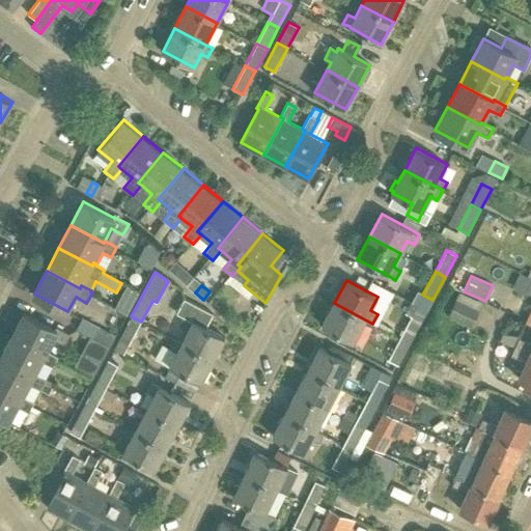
[(482,304),(458,294),(455,301),(448,316),(472,327),(478,311),(479,312),(482,304)]
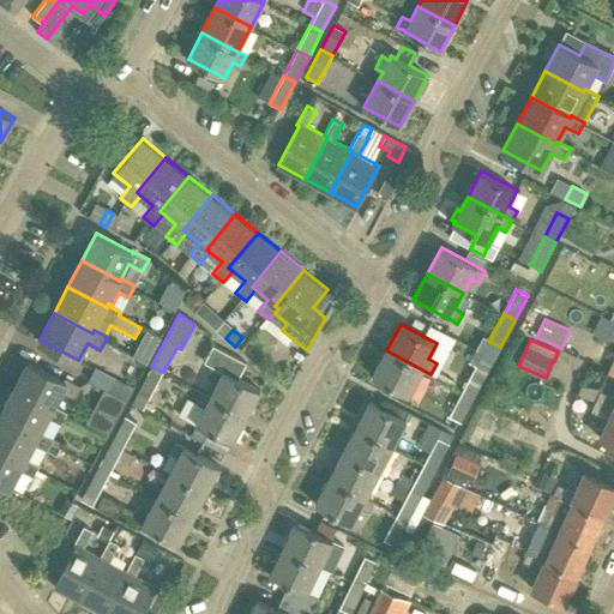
[(202,392),(247,415),(260,390),(238,378),(246,362),(212,345),(204,362),(223,373),(212,395),(202,391),(202,392)]
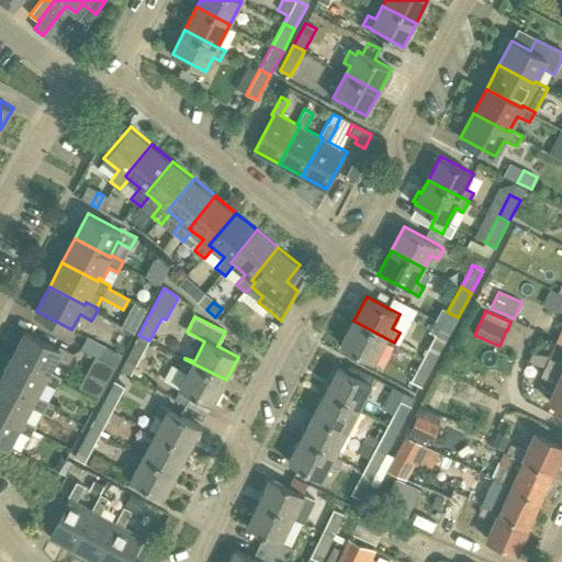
[(394,344),(394,343),(353,321),(341,345),(374,362),(386,339),(394,344)]
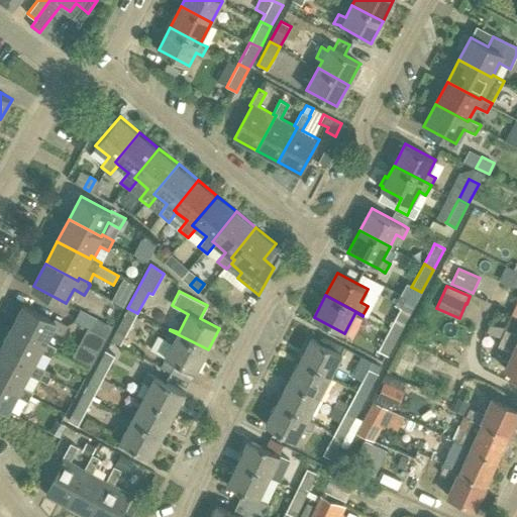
[(44,343),(45,341),(52,330),(63,335),(68,325),(55,319),(54,320),(23,304),(11,326),(44,343)]
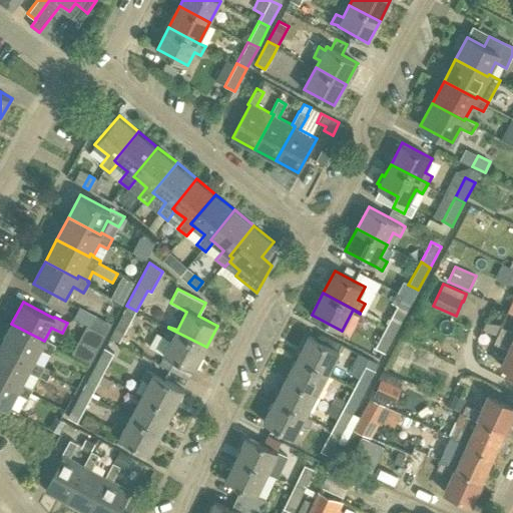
[(408,310),(398,305),(397,308),(390,320),(387,326),(396,332),(408,310)]
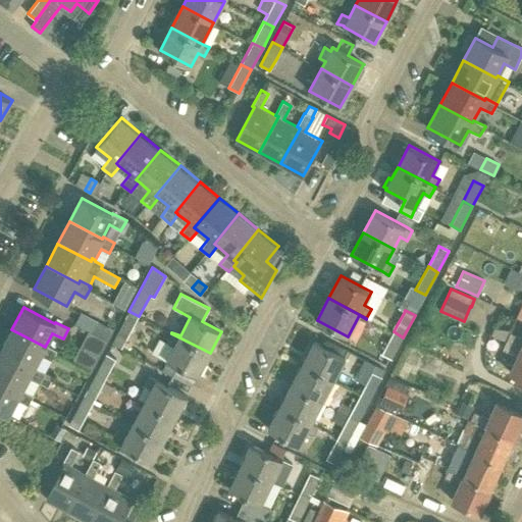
[(139,316),(128,311),(112,343),(121,349),(139,316)]
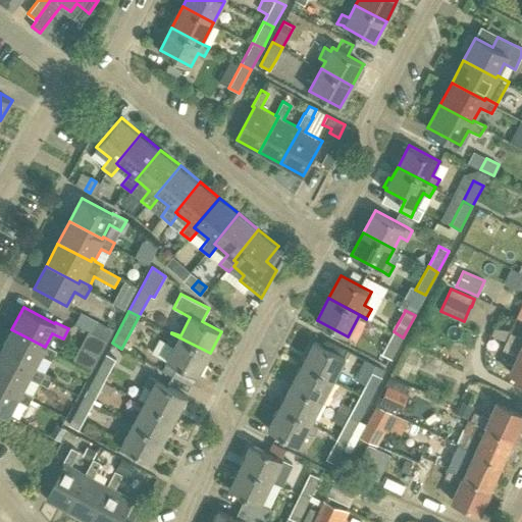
[(89,331),(108,341),(114,329),(99,322),(81,313),(74,323),(89,331)]
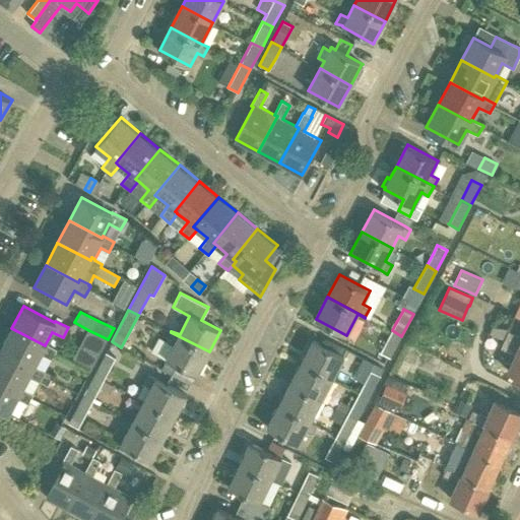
[(57,349),(46,343),(45,345),(11,328),(0,349),(0,350),(33,368),(34,366),(40,353),(52,360),(57,349)]
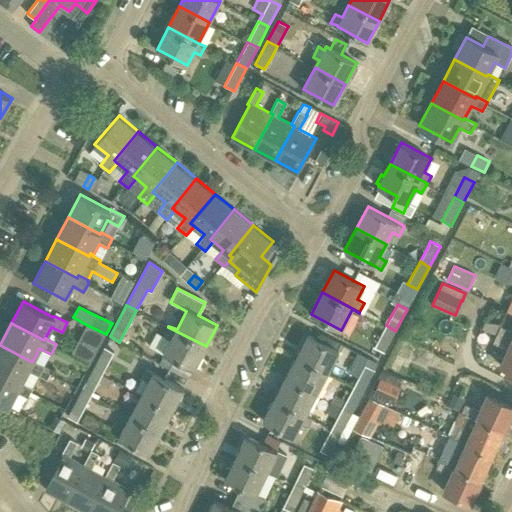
[(106,334),(87,325),(71,353),(90,363),(106,334)]
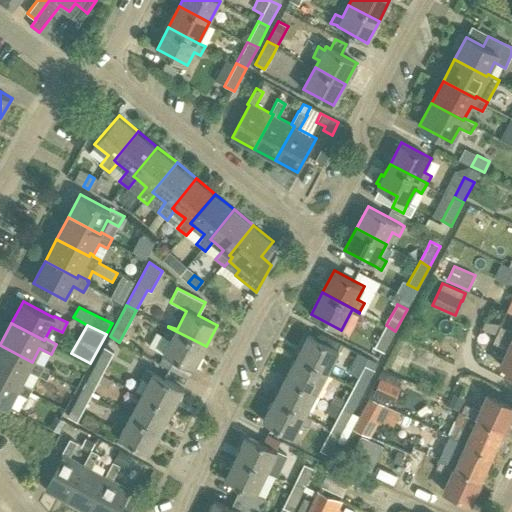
[(395,331),(386,325),(374,348),(384,353),(395,331)]
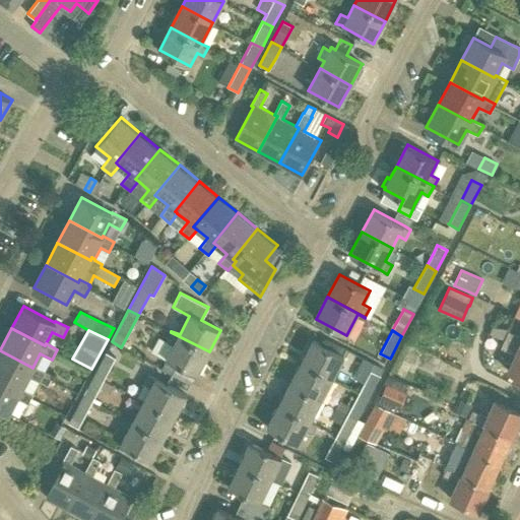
[(519,336),(508,331),(504,340),(519,347),(519,336)]
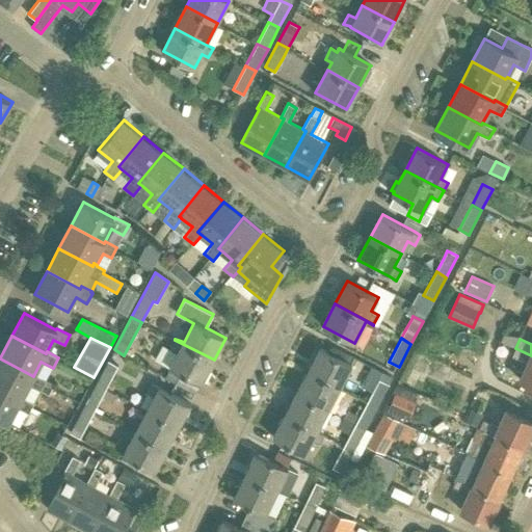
[(202,382),(214,360),(175,340),(169,349),(178,353),(171,366),(170,366),(165,376),(176,382),(181,372),(202,383),(203,382),(202,382)]
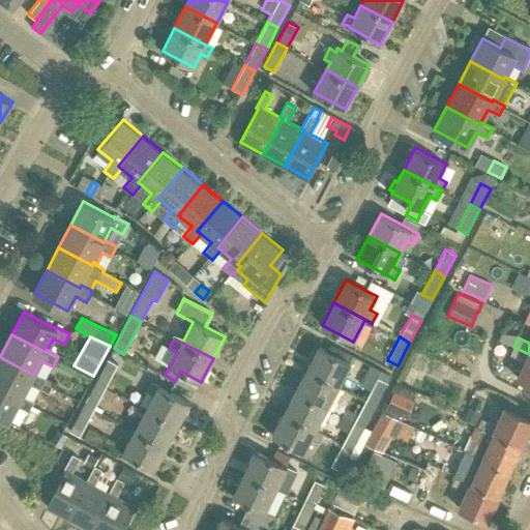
[(319,348),(307,371),(339,386),(350,364),(353,356),(335,347),(331,354),(319,348)]
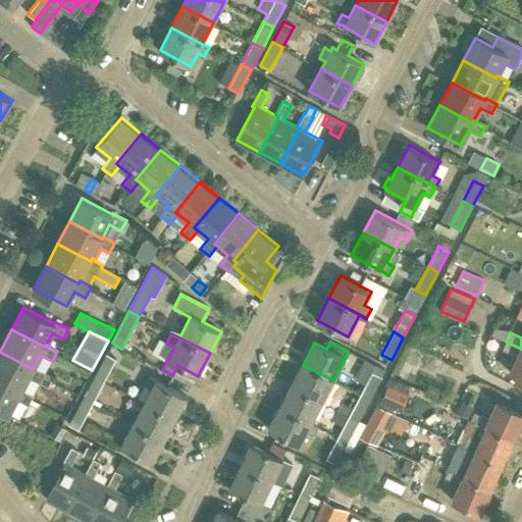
[(521,377),(521,349),(506,342),(502,350),(518,357),(510,372),(521,377)]
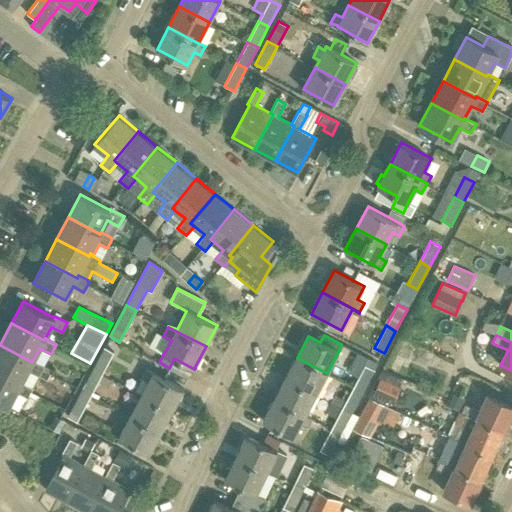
[(44,366),(33,360),(32,362),(0,345),(0,373),(21,384),(22,382),(28,370),(39,376),(44,366)]
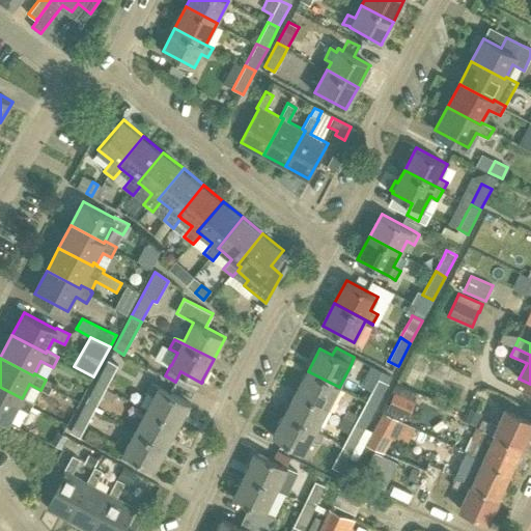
[(95,383),(107,388),(118,365),(108,360),(95,383)]
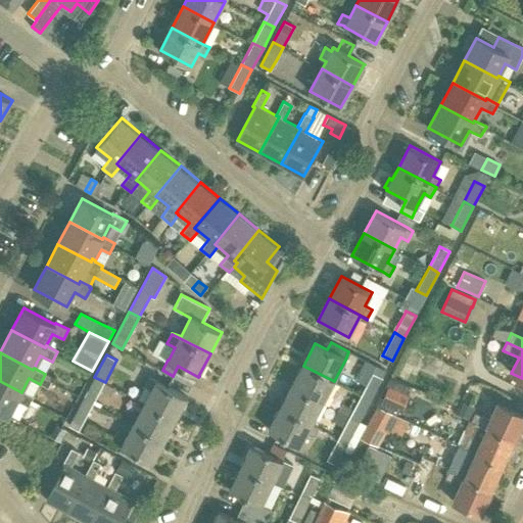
[(323,402),(334,381),(303,366),(292,387),(323,402)]
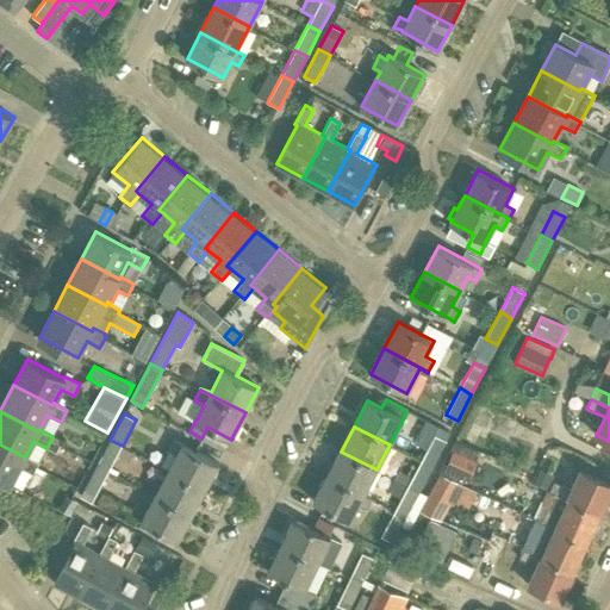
[(421,461),(434,467),(447,441),(435,435),(421,461)]
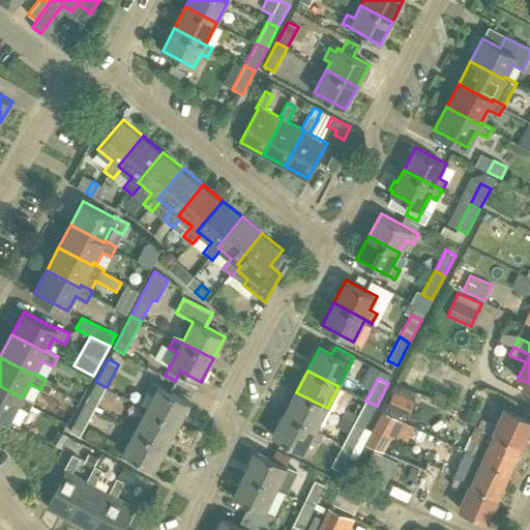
[(106,388),(107,387),(95,382),(84,404),(94,409),(101,396),(110,401),(115,392),(106,388)]
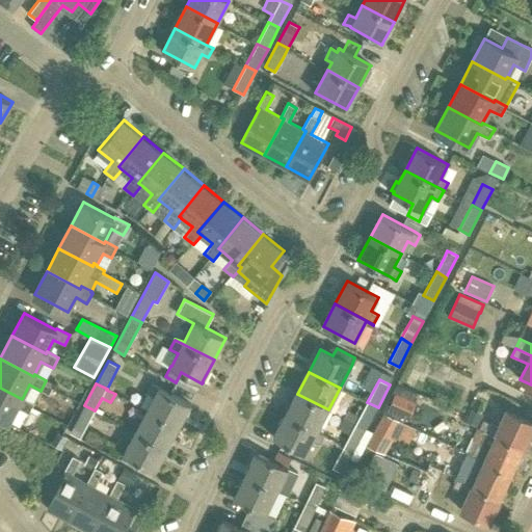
[(148,409),(179,426),(190,404),(190,405),(191,404),(159,388),(152,383),(139,406),(148,410),(148,409)]
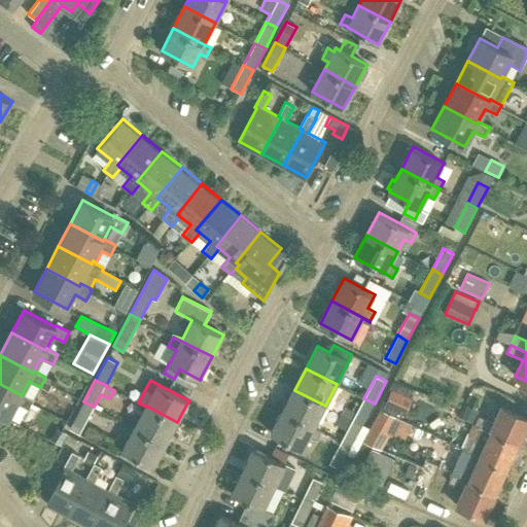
[(378,409),(380,410),(395,417),(398,418),(399,418),(402,411),(406,413),(412,398),(409,396),(413,389),(391,380),(378,409)]
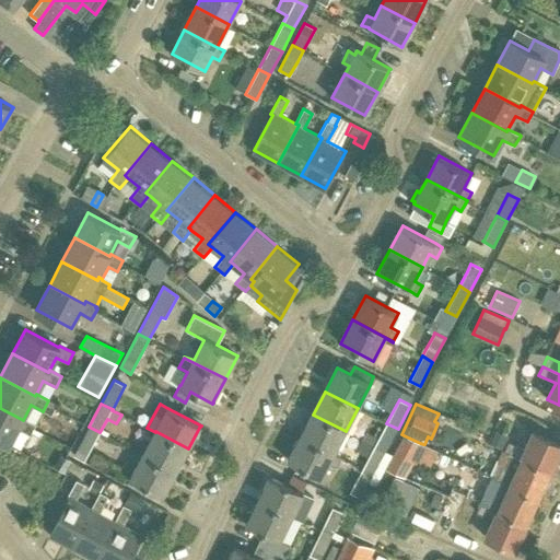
[(36,424),(24,418),(23,420),(0,408),(0,440),(10,445),(18,429),(31,435),(36,424)]
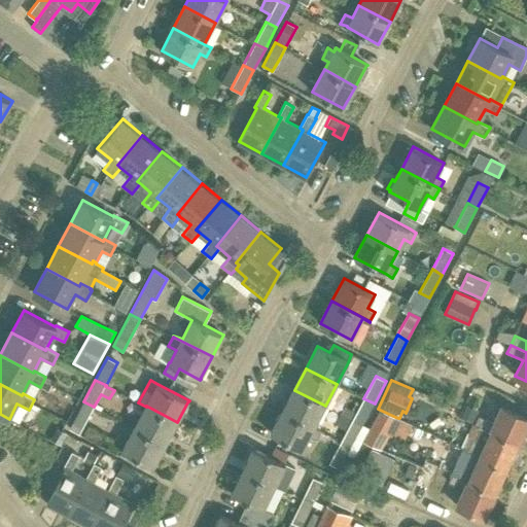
[(72,411),(78,399),(60,389),(54,400),(62,405),(72,411)]
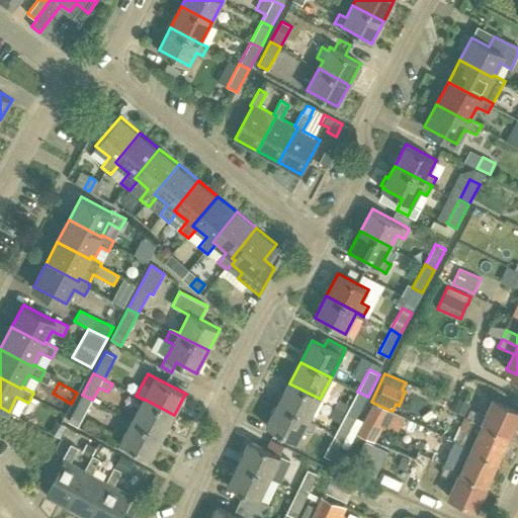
[(278,405),(308,421),(320,399),(289,383),(278,405)]
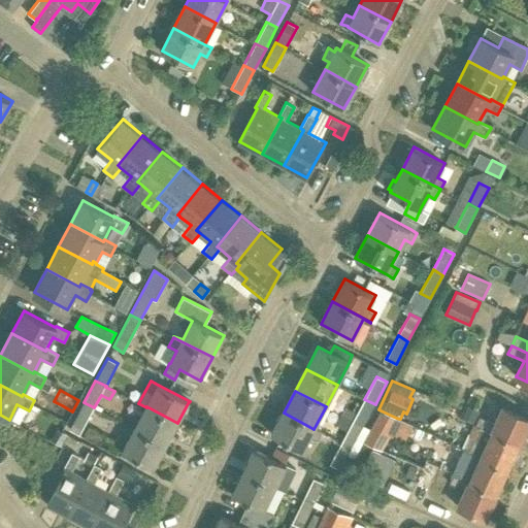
[(363,426),(375,404),(364,399),(353,421),(363,426)]
